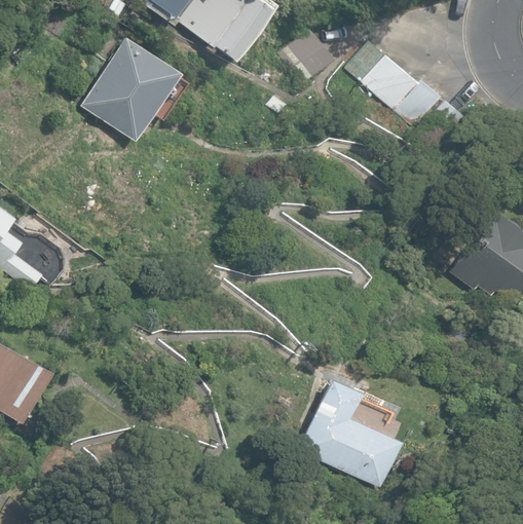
[(117,16),(125,4),(119,0),(114,0),(108,10),(117,16)]
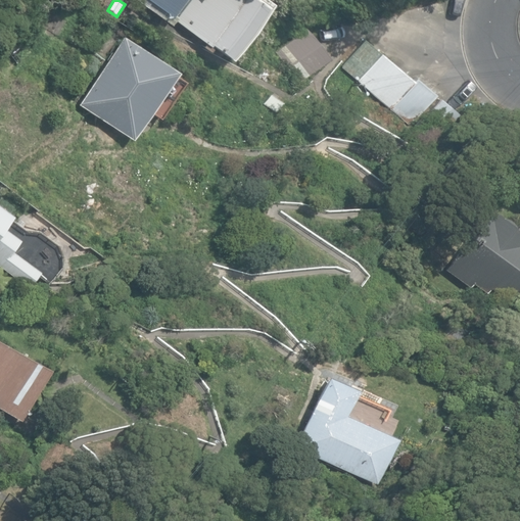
[(148,0),(170,15),(181,0),(148,0)]
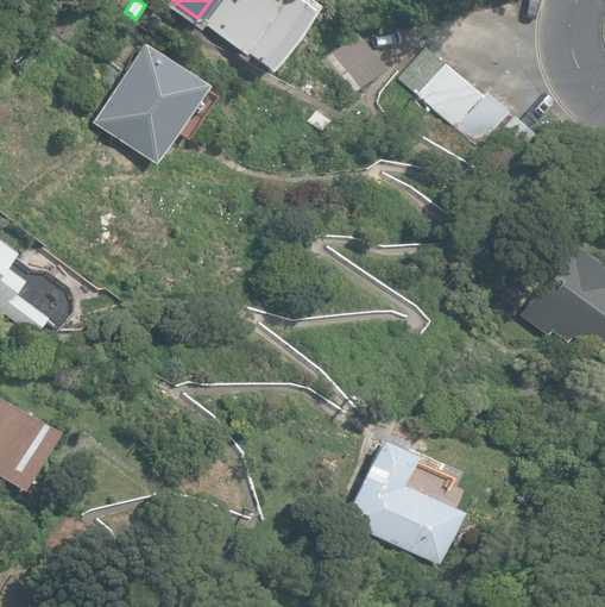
[(251,55),(268,67),(312,8),(301,0),(218,0),(202,23),(240,51),(237,55),(246,61),(251,55)]
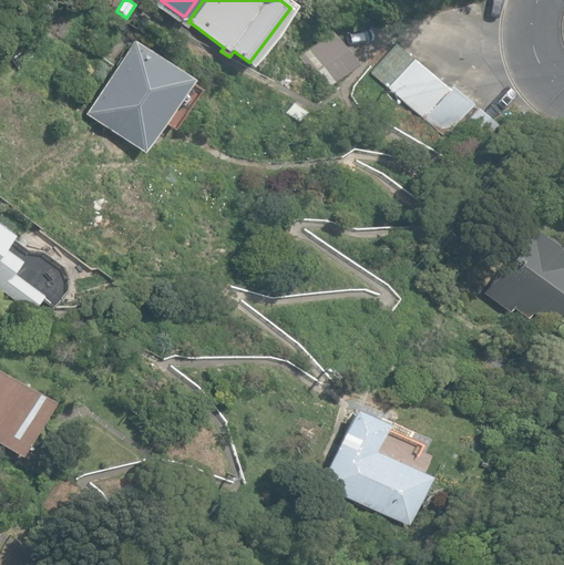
[(49,27),(63,36),(71,21),(58,12),(49,27)]
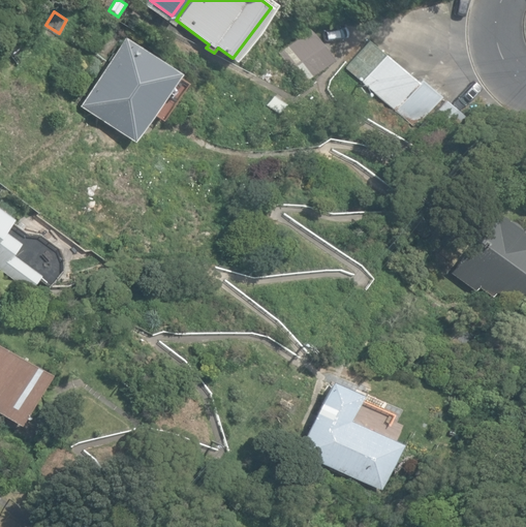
[(281,54),(306,86),(338,61),(313,30),(281,54)]
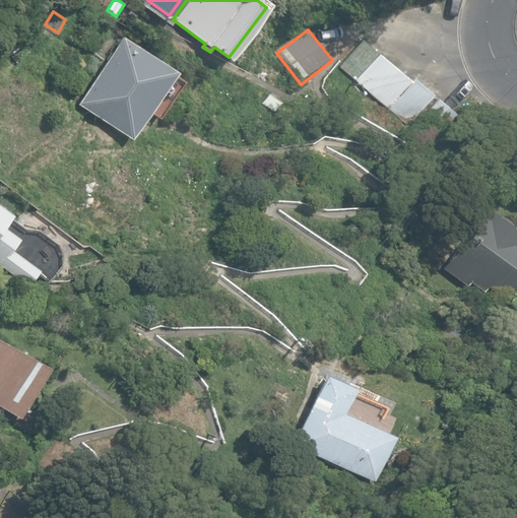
[(78,105),(132,139),(177,70),(124,37),(78,105)]
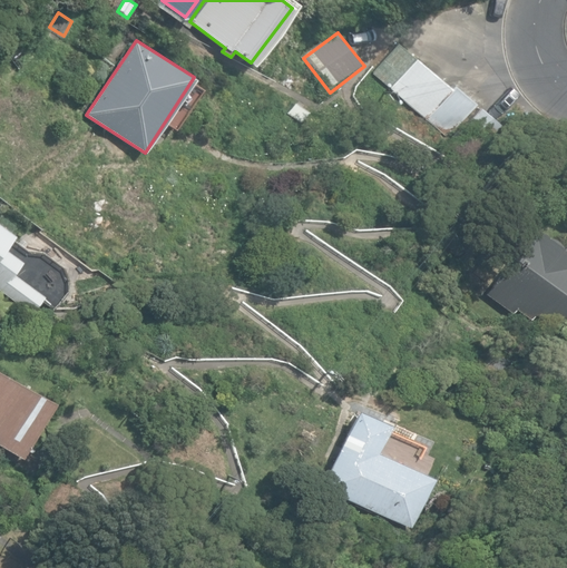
[(372,70),(390,86),(416,56),(398,40),(372,70)]
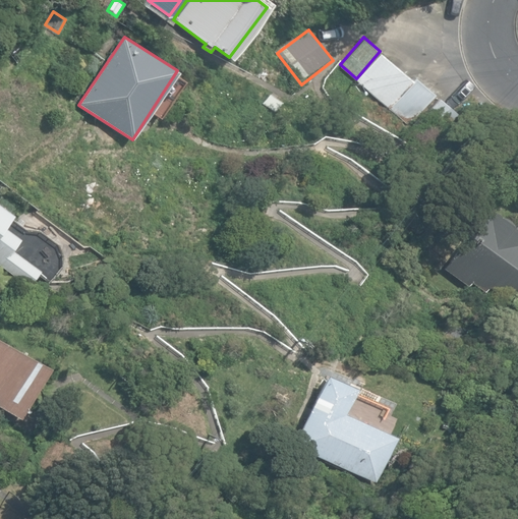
[(375,94),(398,67),(380,51),(356,78),(375,94)]
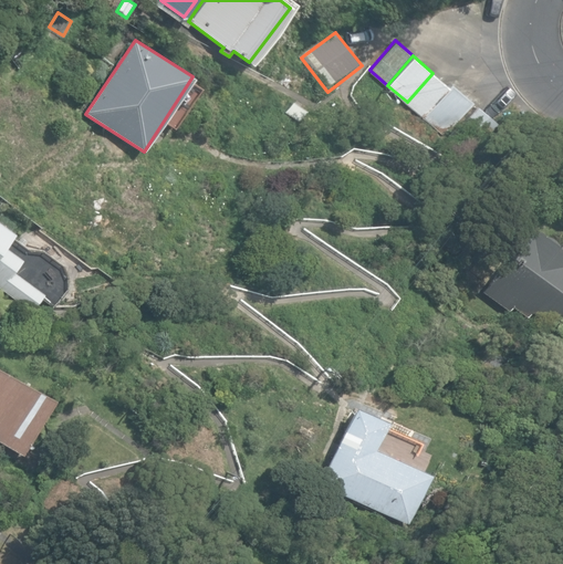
[(449,86),(433,73),(407,102),(424,116),(449,86)]
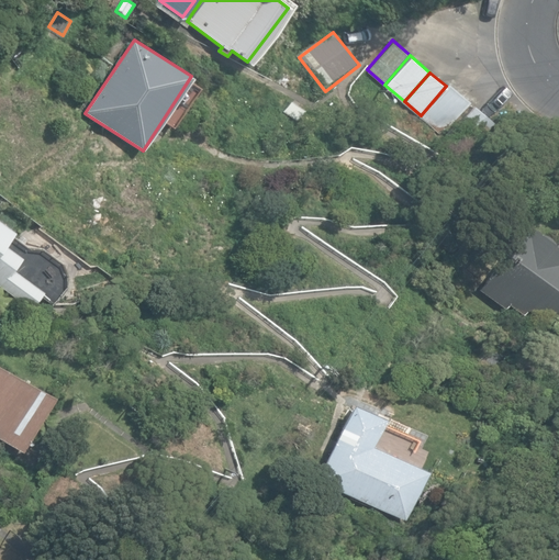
[(421,115),(443,134),(470,101),(448,84),(446,86),(421,115)]
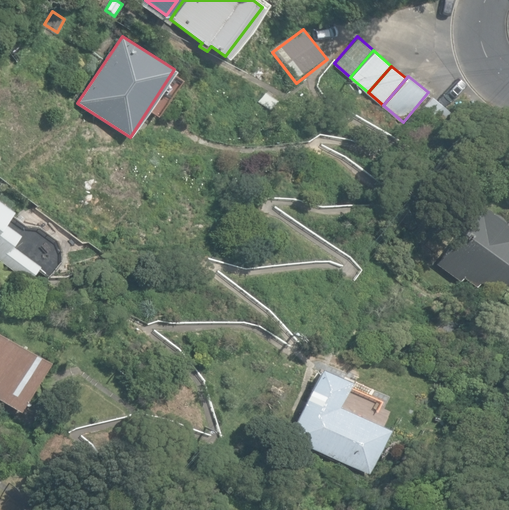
[(258,104),(275,115),(283,103),(266,92),(258,104)]
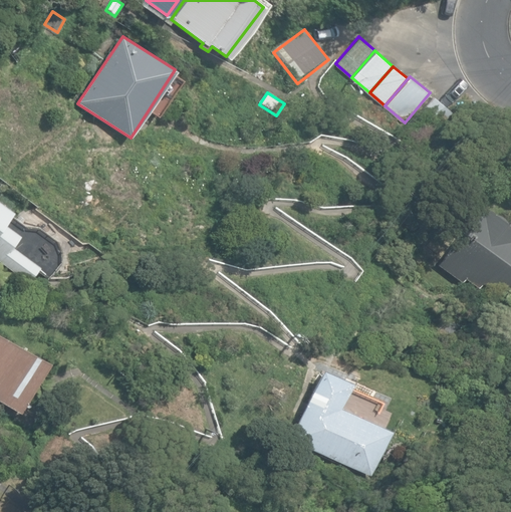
[(409,129),(428,145),(453,113),(435,98),(409,129)]
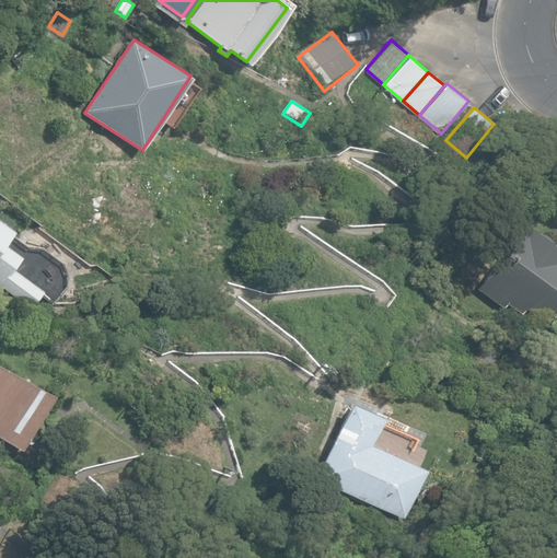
[(0,286),(31,310),(41,297),(53,306),(77,276),(42,248),(27,246),(12,234),(14,231),(0,220),(0,286)]
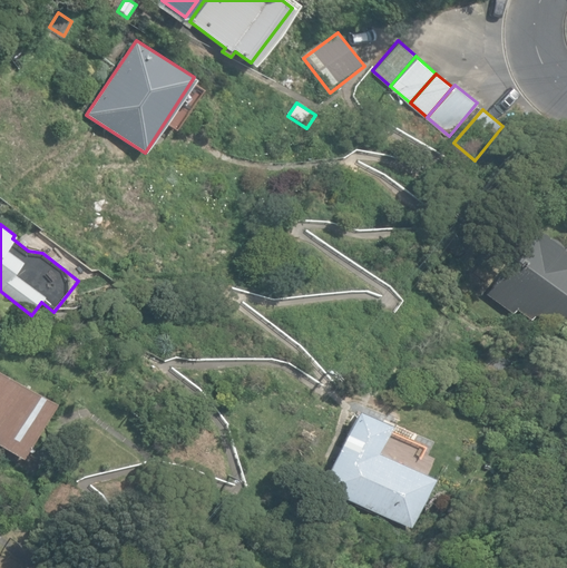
[(537,316),(565,338),(566,335),(566,247),(565,250),(536,228),(488,295),(516,315),(519,311),(534,321),(537,316)]
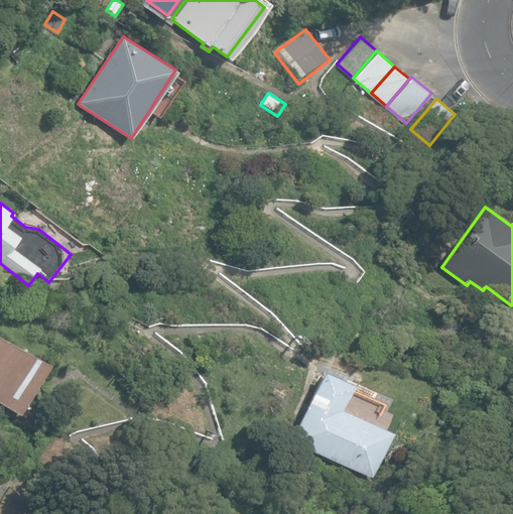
[(0,400),(22,413),(23,414),(52,364),(0,334),(0,400)]
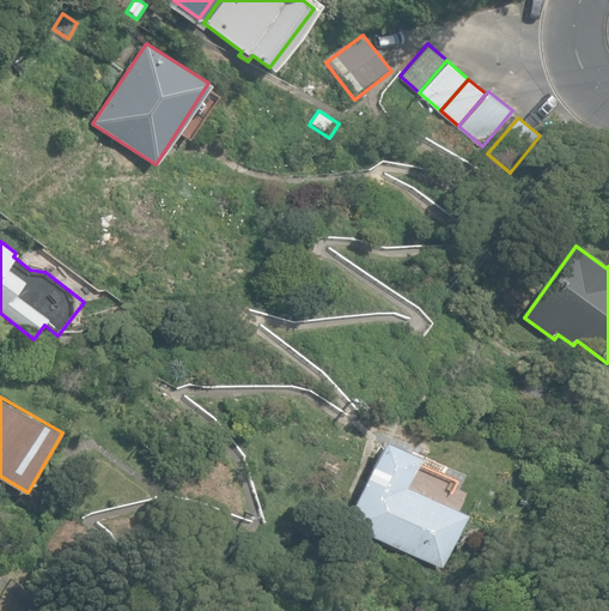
[(446,568),(448,568),(470,514),(409,488),(422,457),(384,440),(347,525),(446,568)]
